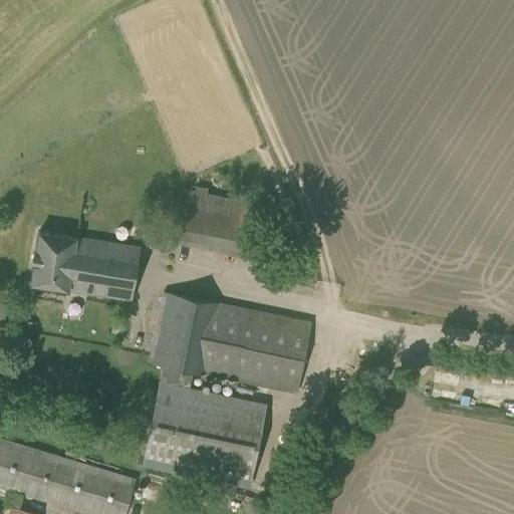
[(266,261),(277,207),(181,187),(171,241),(266,261)]
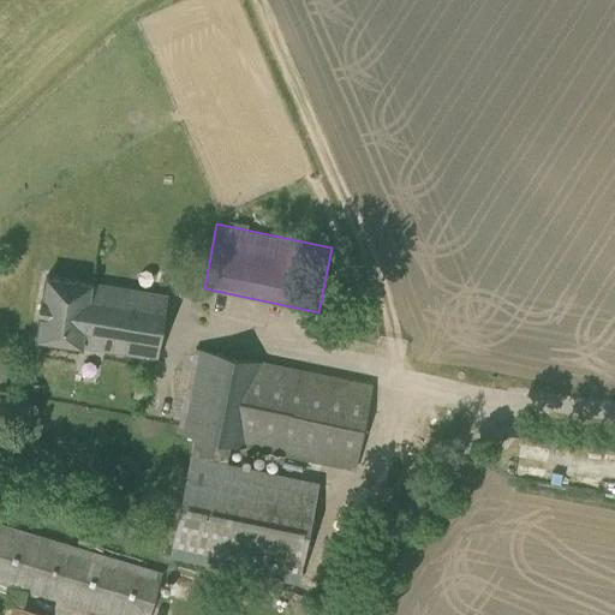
[(156,354),(165,298),(90,287),(91,284),(46,276),(36,340),(81,347),(82,346),(103,348),(103,345),(156,354)]
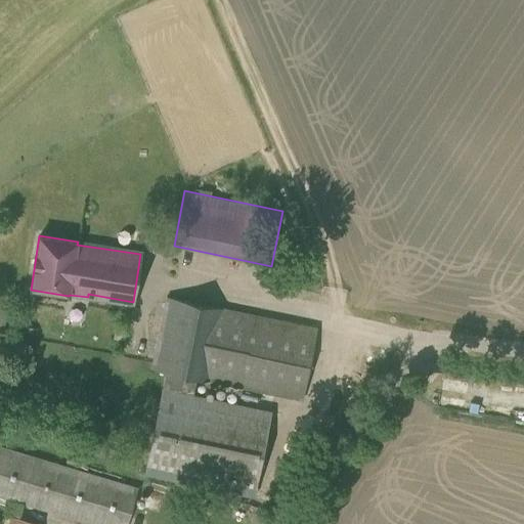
[(302,401),(317,326),(165,296),(150,369),(166,373),(163,388),(162,388),(144,475),(254,497),(271,410),(192,394),(195,379),(302,401)]
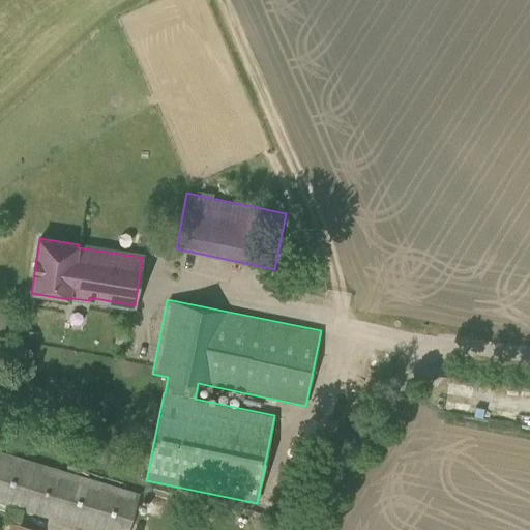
[(0,502),(23,509),(90,529),(127,529),(131,521),(140,493),(0,451),(0,502)]
